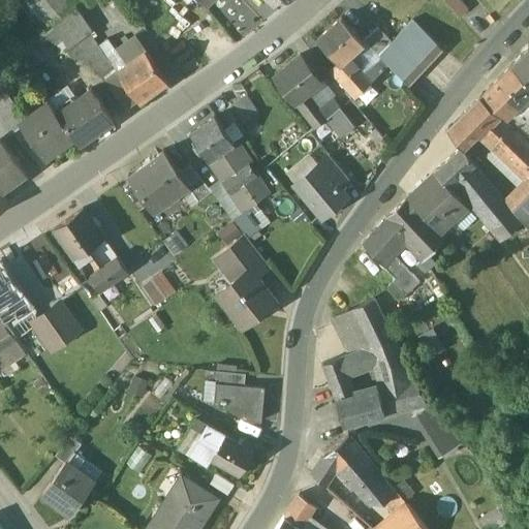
[(79,5),(73,0),(16,0),(43,33),(43,34),(49,40),(62,51),(88,33),(72,11),(79,5)]
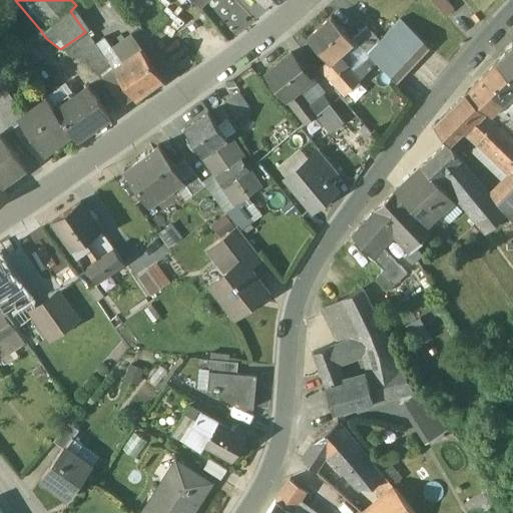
[(254,0),(265,9),(273,0),(254,0)]
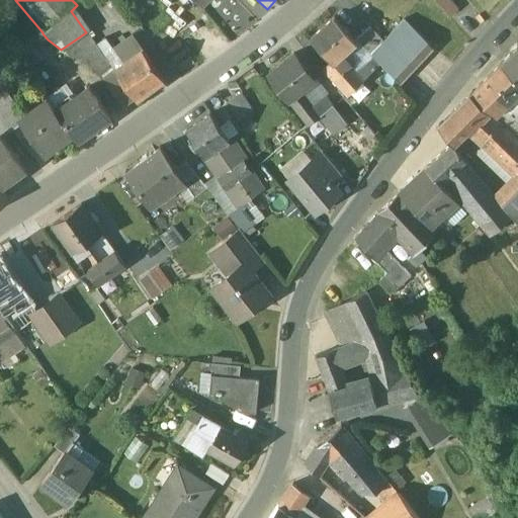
[(458,11),(447,0),(437,0),(435,2),(450,19),(458,11)]
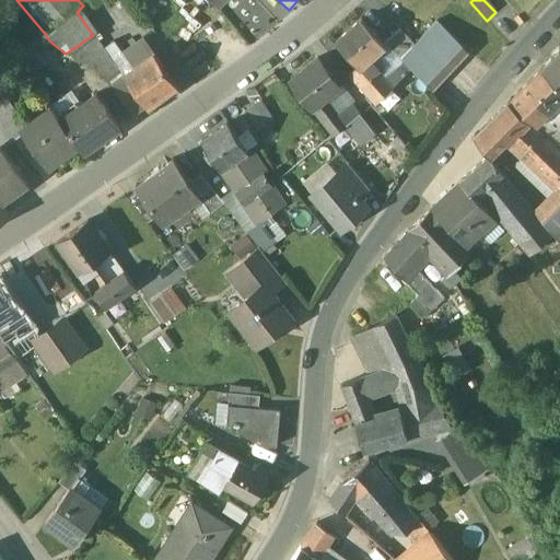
[(361,21),(336,43),(357,67),(349,73),(376,104),(394,86),(370,60),(383,48),(384,47),(382,45),(361,21)]
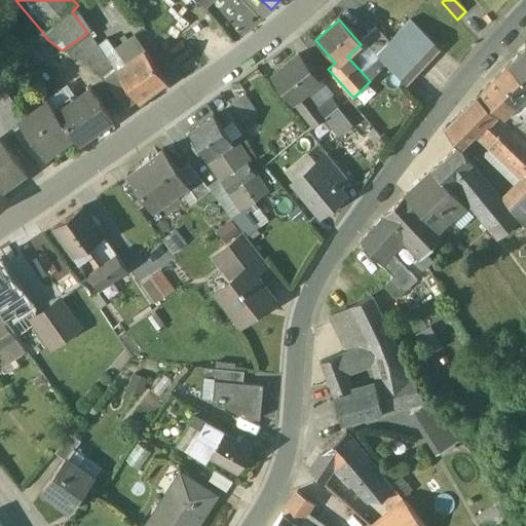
[(389,43),(376,57),(406,85),(440,49),(410,22),(389,43)]
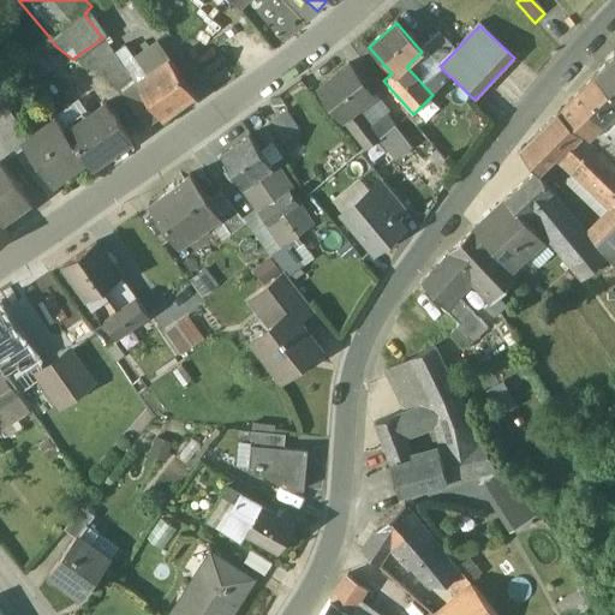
[(439,33),(419,49),(422,52),(421,53),(422,53),(428,55),(440,67),(440,66),(455,51),(439,33)]
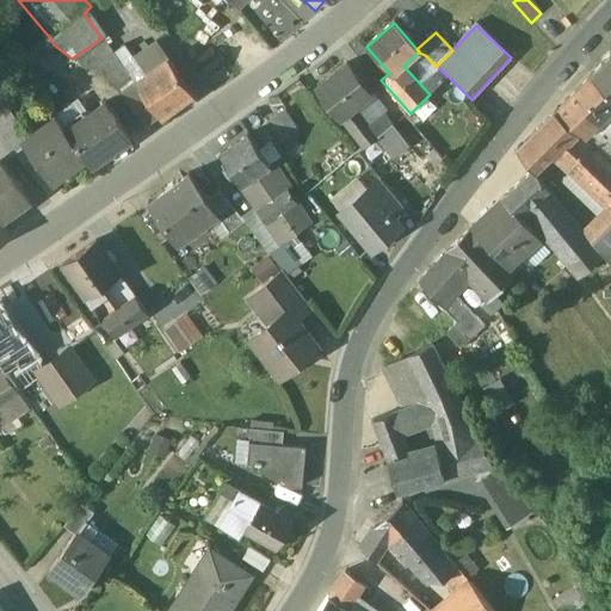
[(134,85),(102,38),(72,59),(85,69),(92,71),(119,94),(134,85)]
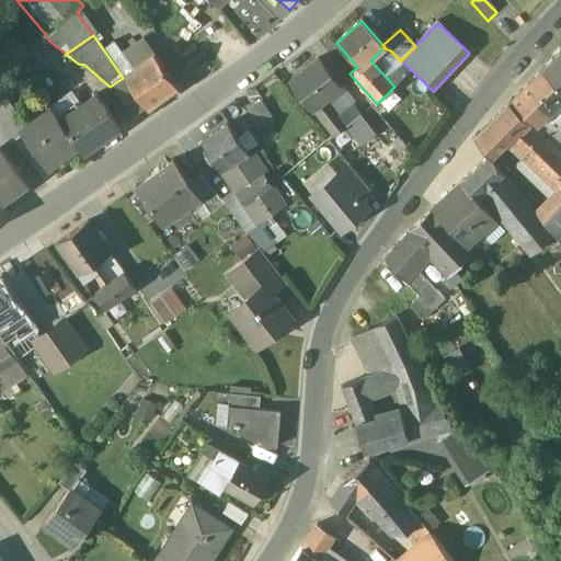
[(142,39),(122,55),(129,65),(134,61),(138,67),(124,76),(148,109),(176,88),(142,39)]
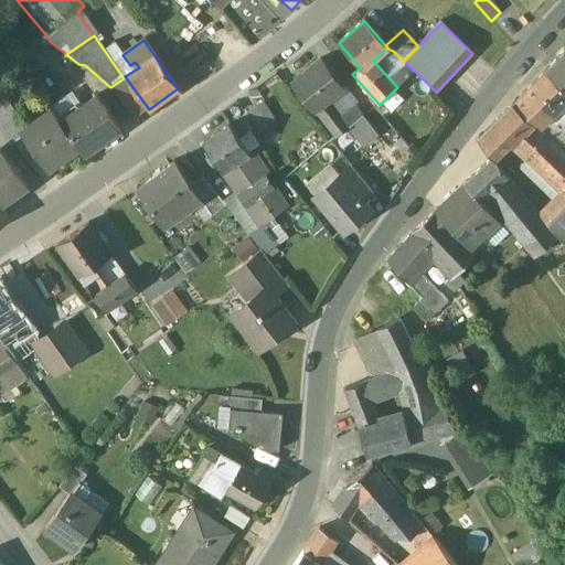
[(564,51),(547,70),(564,91),(564,51)]
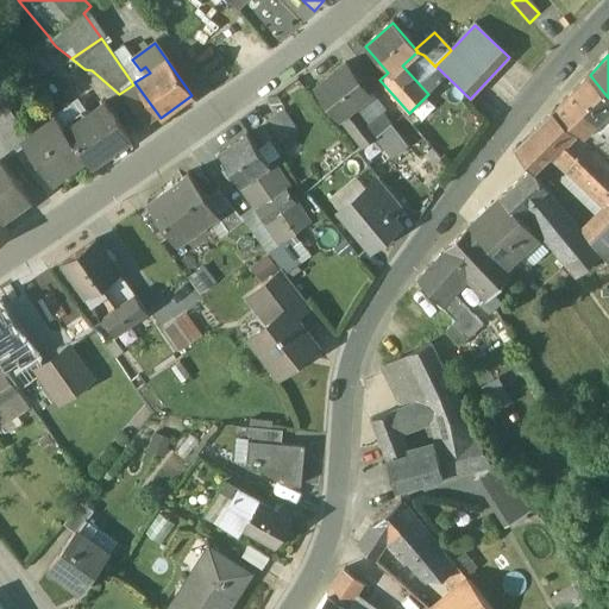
[(345,66),(316,87),(353,136),(368,125),(353,108),(369,96),(345,66)]
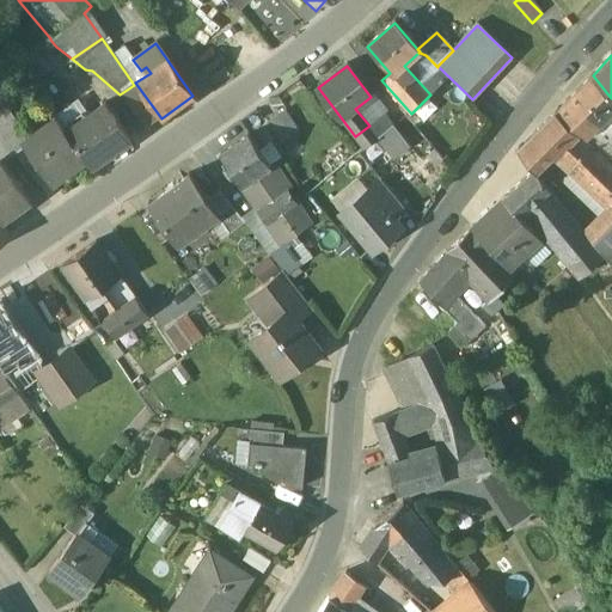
[(59,90),(44,74),(30,87),(44,103),(59,90)]
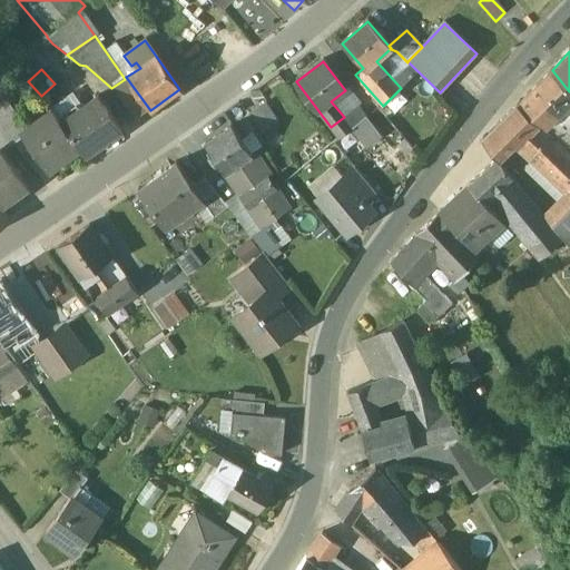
[(569,91),(552,70),(519,104),(547,130),(554,123),(569,106),(569,91)]
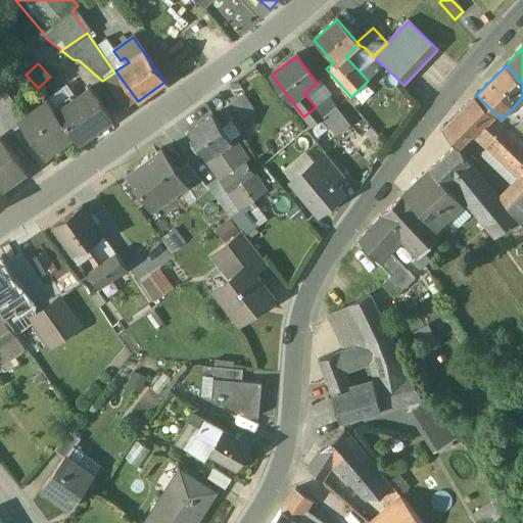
[(138,101),(115,70),(114,73),(102,81),(124,111),(138,101)]
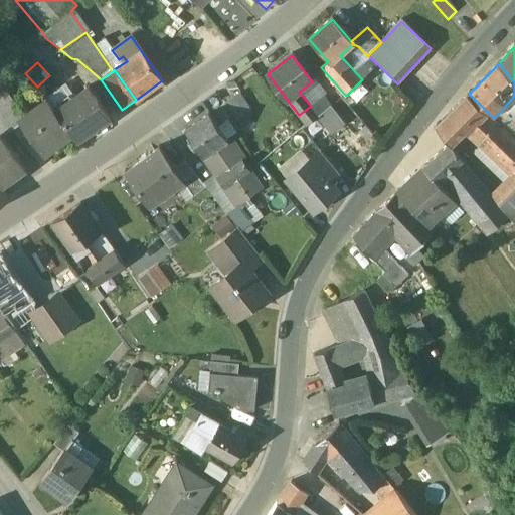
[(87,88),(53,112),(70,136),(75,142),(109,118),(87,88)]
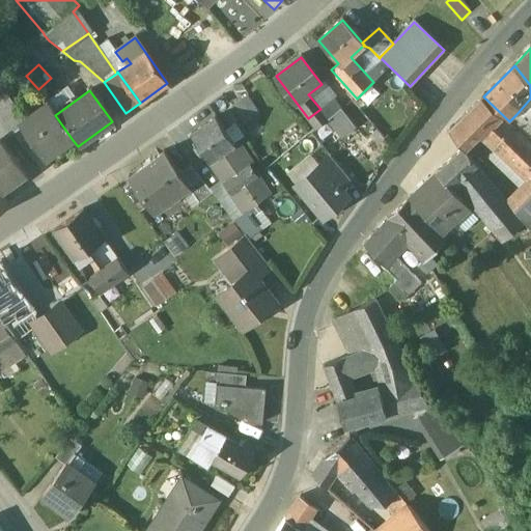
[(243,123),(259,114),(248,93),(231,103),(243,123)]
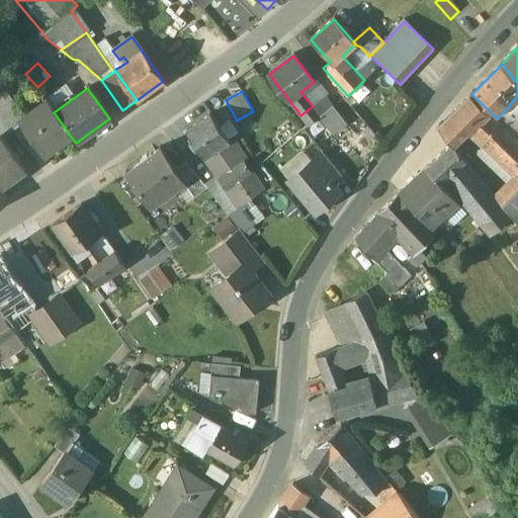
[(500,123),(470,95),(450,115),(465,130),(482,144),(485,141),(500,123)]
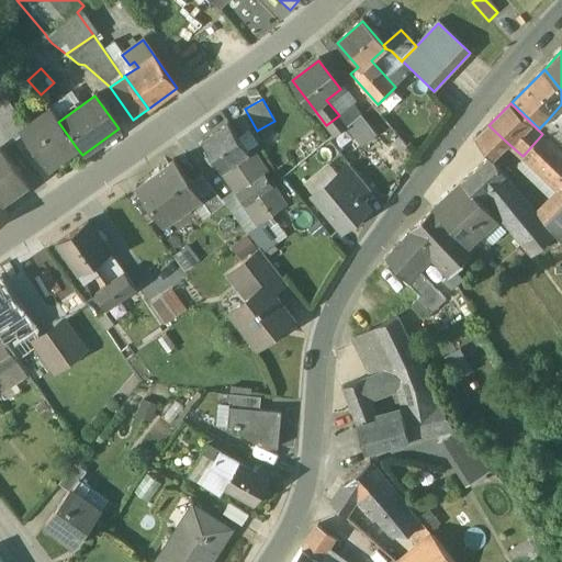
[(561,104),(547,121),(558,133),(561,127),(561,104)]
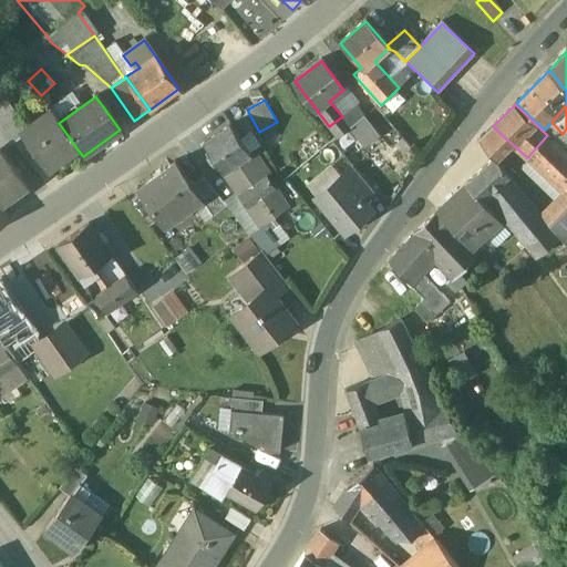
[(20,131),(1,106),(0,106),(0,131),(11,145),(22,136),(19,132),(20,131)]
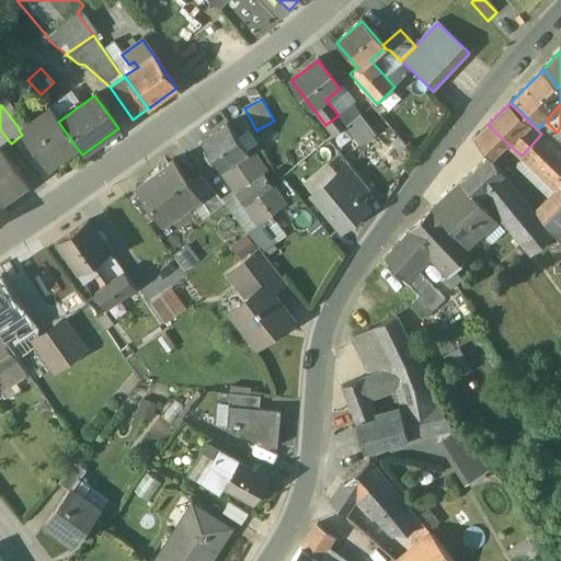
[(339,115),(325,125),(334,137),(346,127),(361,116),(352,105),(339,115)]
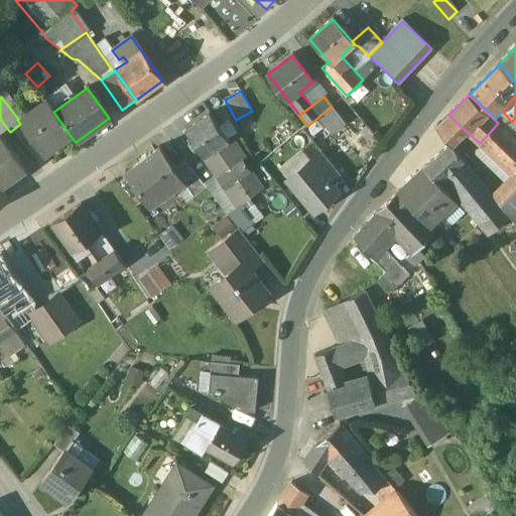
[(48,105),(34,115),(31,110),(18,119),(17,120),(20,124),(42,155),(71,136),(53,112),(48,105)]
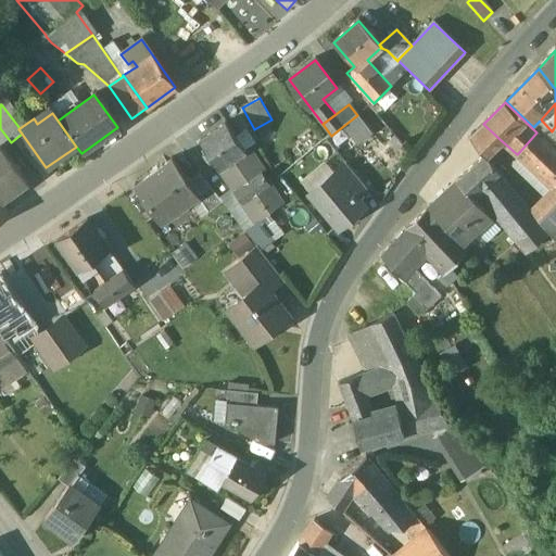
[(358,146),(373,135),(357,115),(343,126),(358,146)]
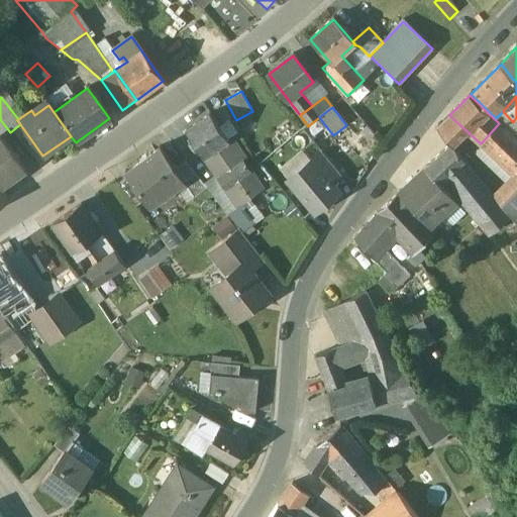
[(209,114),(185,131),(203,157),(227,139),(209,114)]
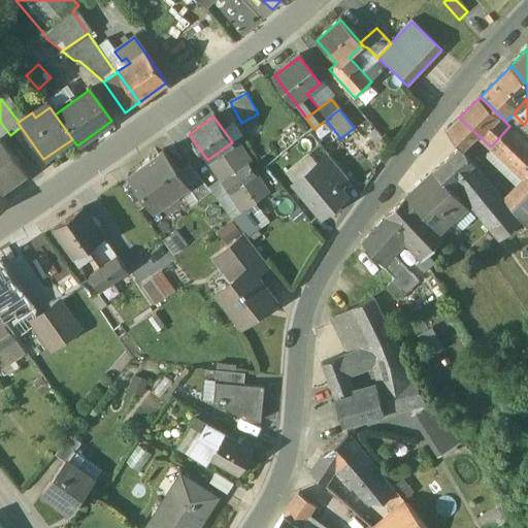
[(474,132),(459,118),(447,129),(461,147),(474,132)]
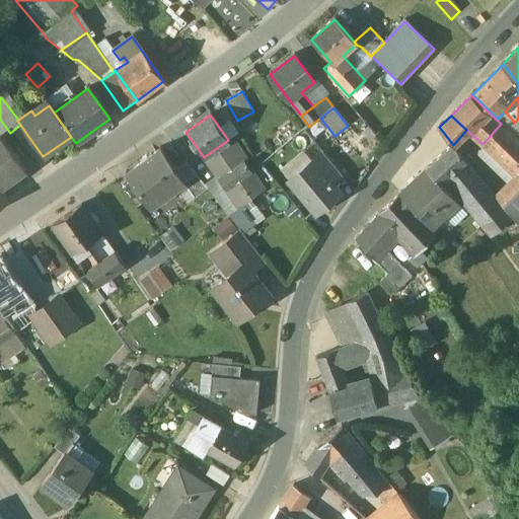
[(0,120),(0,139),(0,140),(10,133),(0,120)]
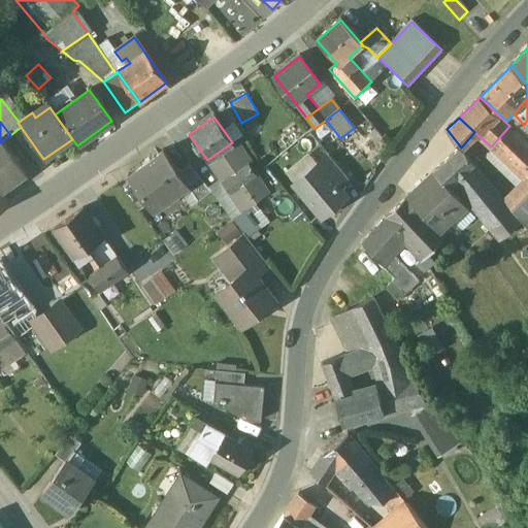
[(527,142),(509,126),(494,143),(527,175),(527,142)]
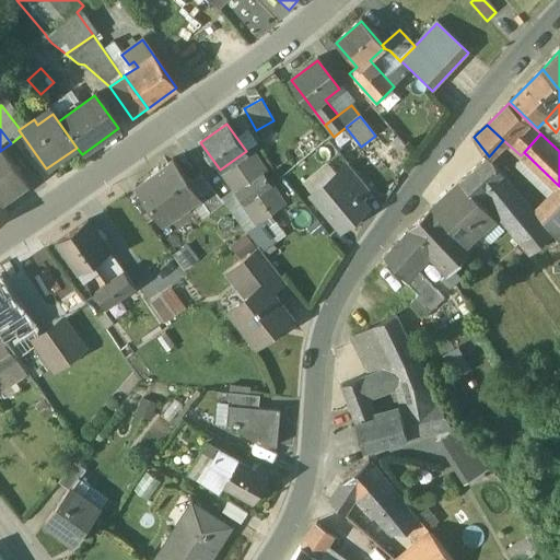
[(0,201),(25,183),(0,151),(0,150),(0,201)]
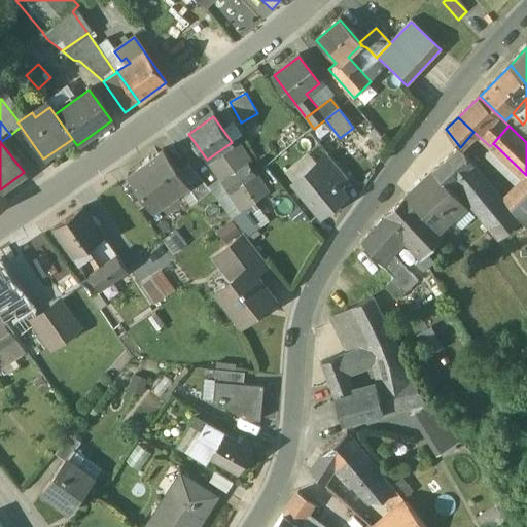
[(232,142),(207,160),(220,180),(246,163),(232,142)]
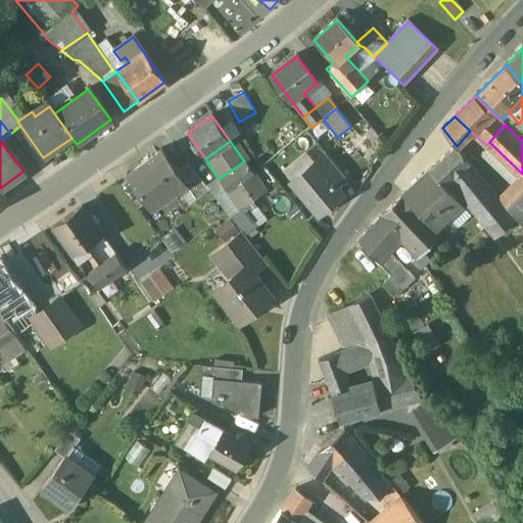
[(522,189),(508,205),(522,226),(522,174),(489,142),(486,145),(520,178),(522,180),(522,189)]
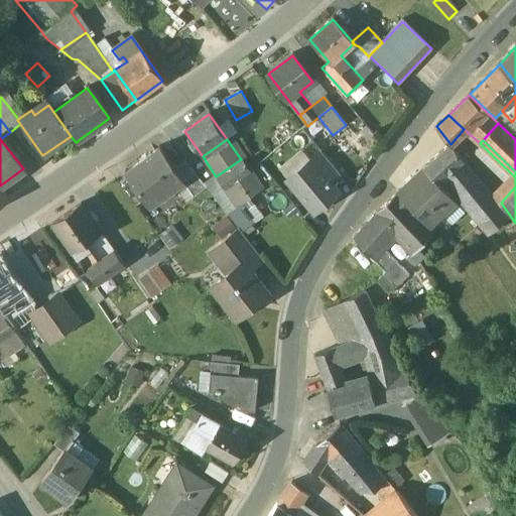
[(450,144),(425,167),(439,182),(443,179),(465,160),(450,144)]
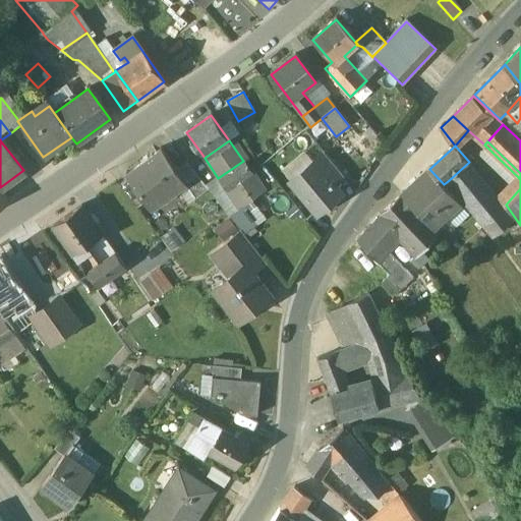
[(159,152),(126,174),(125,173),(124,174),(151,212),(152,211),(151,210),(183,186),(185,185),(174,170),(159,150),(158,150),(159,152)]
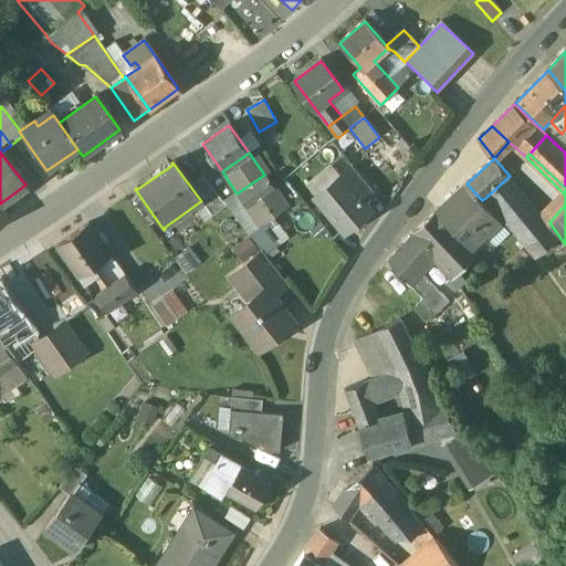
[(373,192),(352,166),(339,176),(362,202),(363,201),(373,192)]
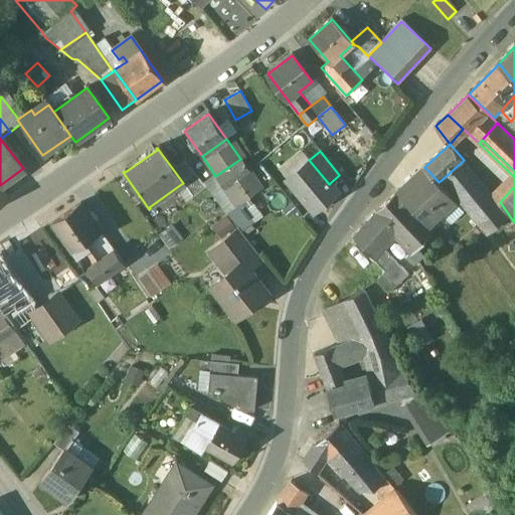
[(240,159),(215,176),(232,201),(258,184),(240,159)]
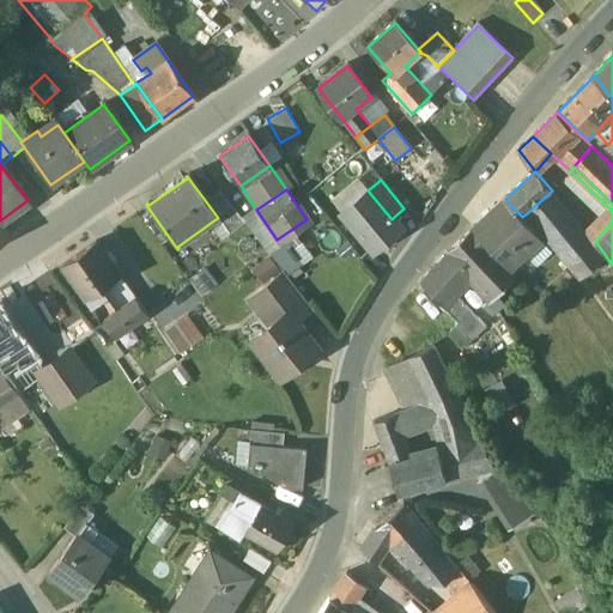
[(218,190),(205,200),(218,218),(216,219),(229,235),(243,223),(218,190)]
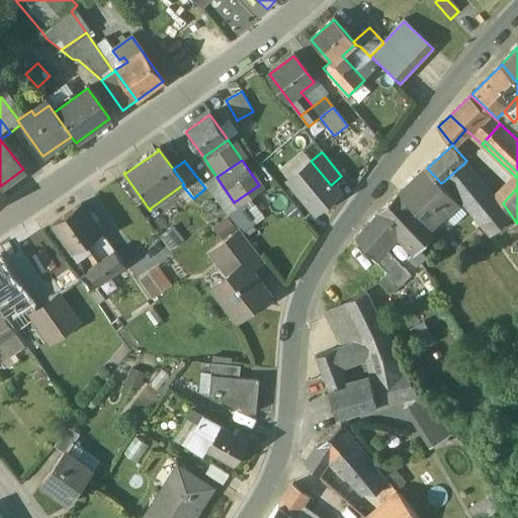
[(331,185),(311,161),(288,180),(315,212),(339,193),(332,184),(331,185)]
